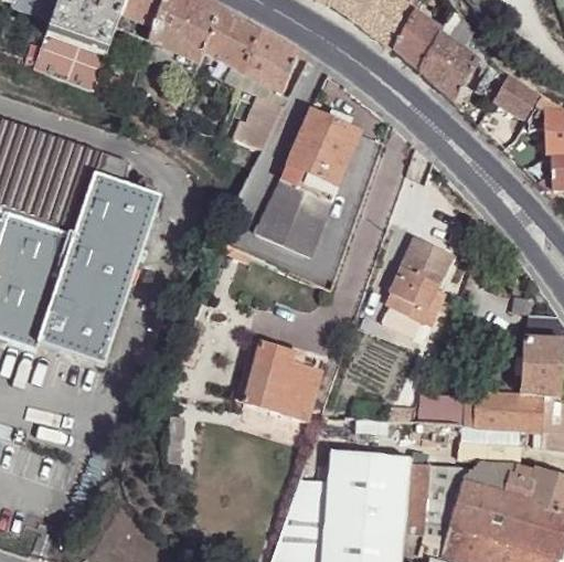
[(16,0),(52,12),(56,0),(16,0)]
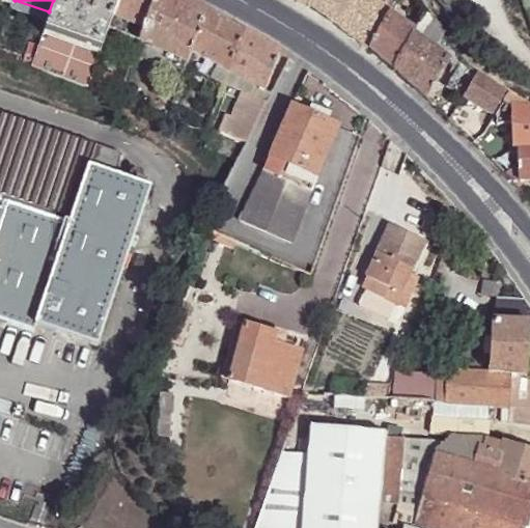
[(53,0),(49,11),(38,42),(31,64),(88,85),(109,24),(113,10),(117,0),(53,0)]
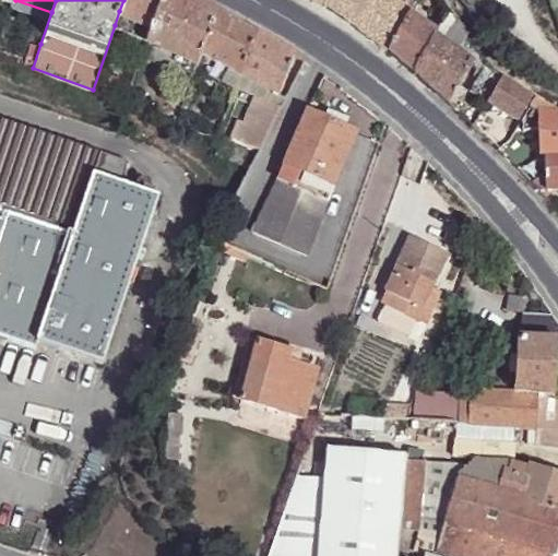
[(123,0),(119,11),(151,26),(159,0),(123,0)]
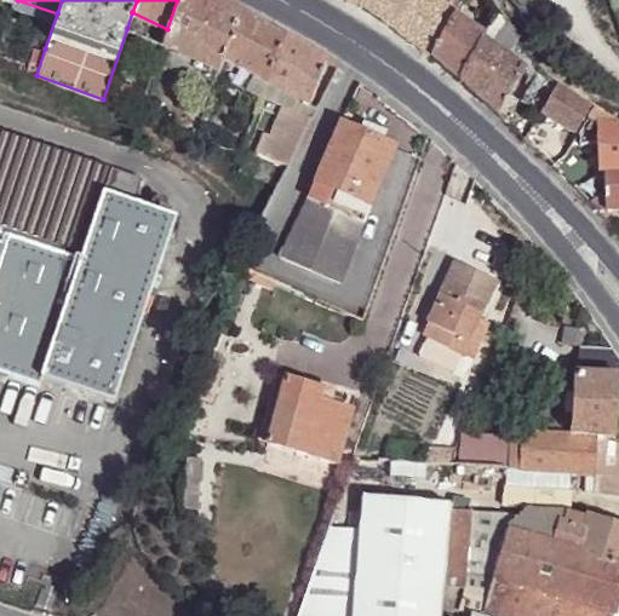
[(240,10),(219,0),(177,0),(167,29),(160,45),(217,70),(222,56),(240,10)]
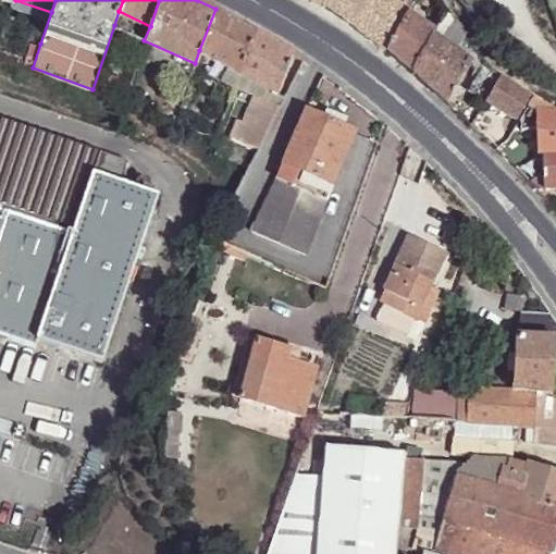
[(328,0),(325,4),(358,26),(371,0),(328,0)]
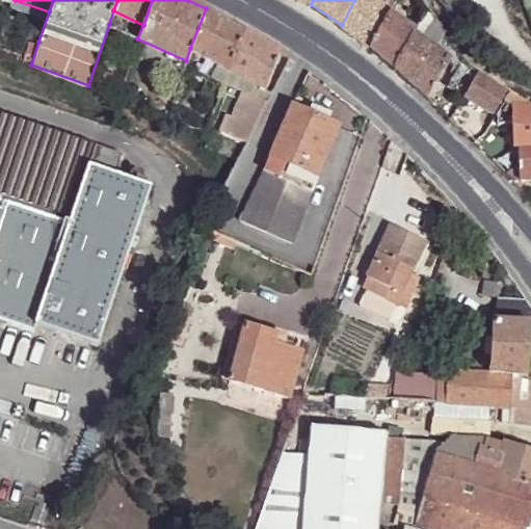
[(352,33),(371,47),(392,9),(388,6),(379,0),(354,0),(342,25),(352,33)]
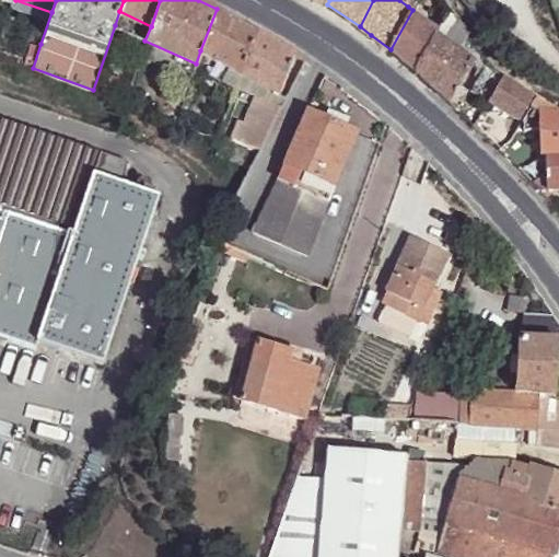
[(412,0),(408,7),(412,10),(417,0),(412,0)]
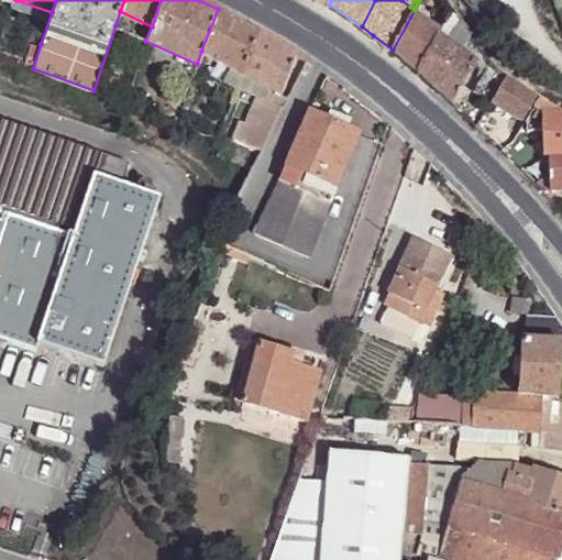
[(257,29),(218,9),(201,51),(241,70),(257,29)]
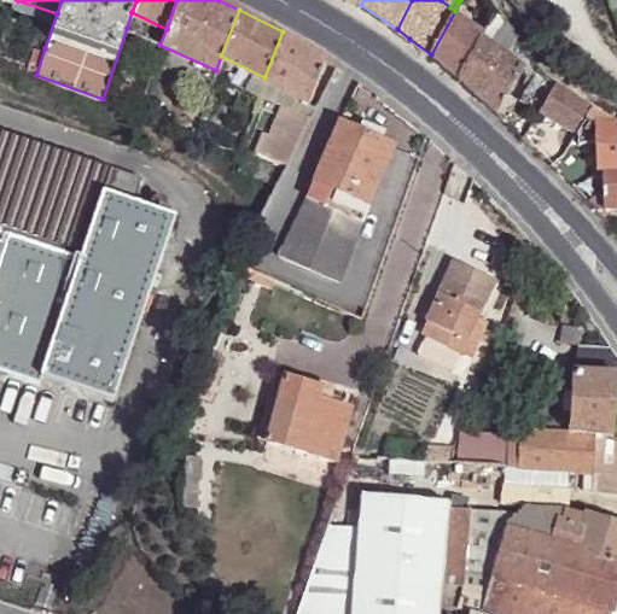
[(482,36),(514,59),(527,50),(496,10),(484,33),(482,36)]
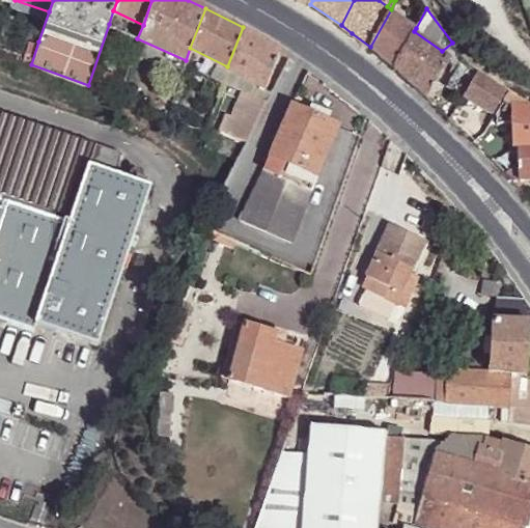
[(375,51),(394,66),(414,31),(416,28),(391,9),(370,47),(375,51)]
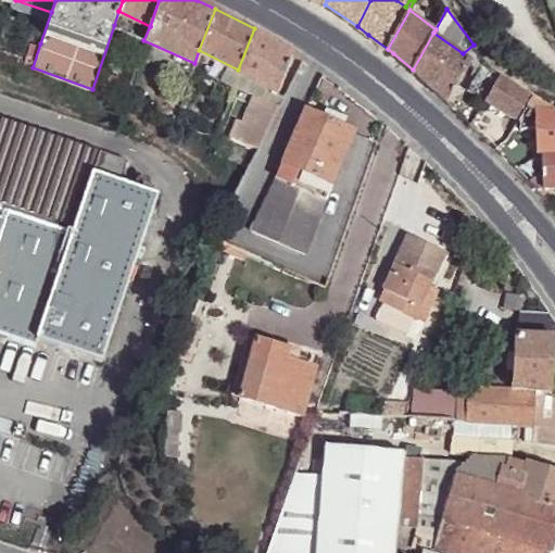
[(143,40),(150,26),(118,11),(114,25),(143,40)]
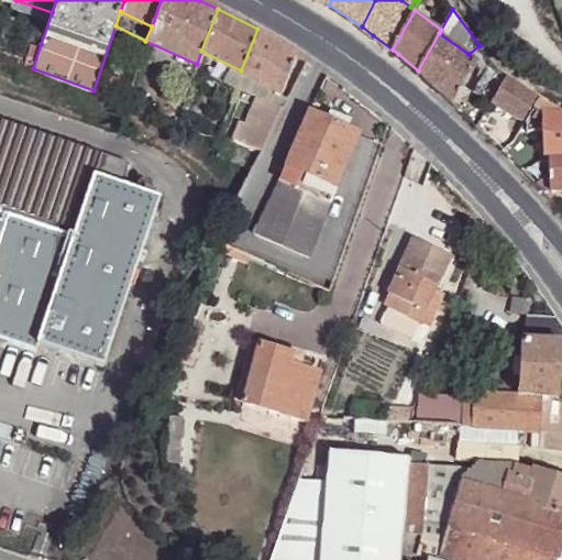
[(298,54),(257,29),(241,70),(270,87),(281,94),(298,54)]
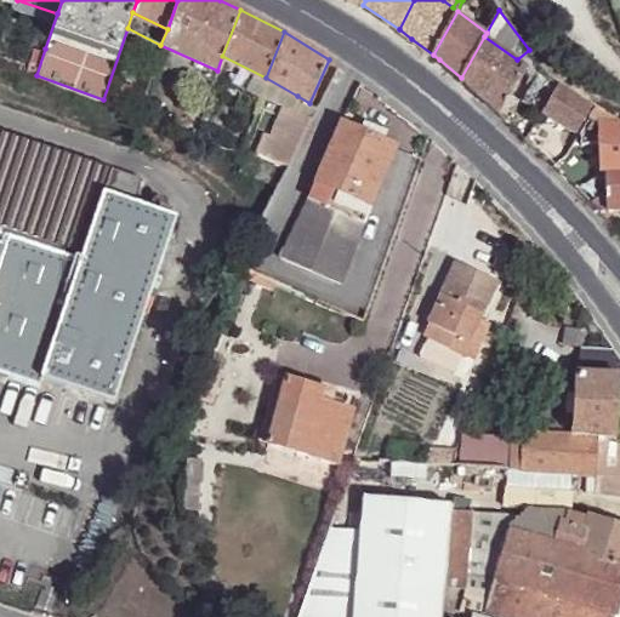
[(496,110),(501,113),(527,67),(517,60),(484,36),(461,78),(496,110)]
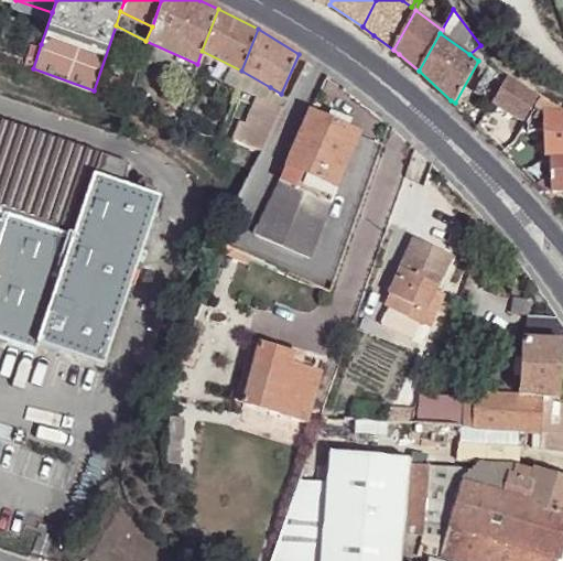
[(32,42),(24,65),(33,68),(41,44),(32,42)]
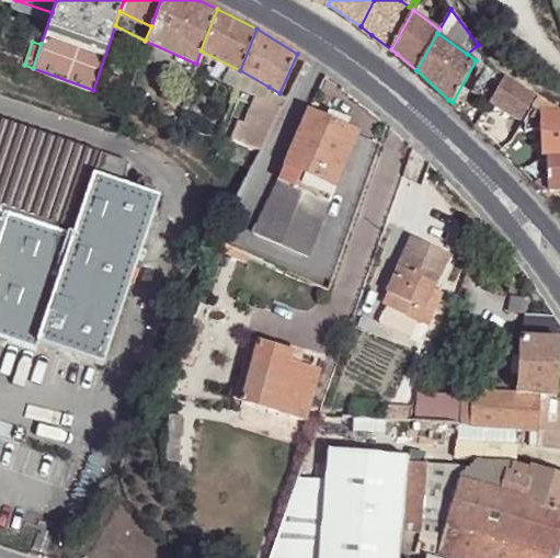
[(504,76),(491,60),(473,90),(490,100),(504,76)]
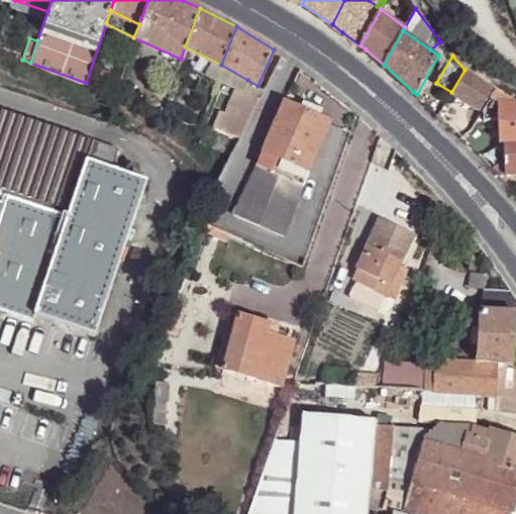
[(247,80),(221,65),(217,75),(235,87),(242,90),(247,80)]
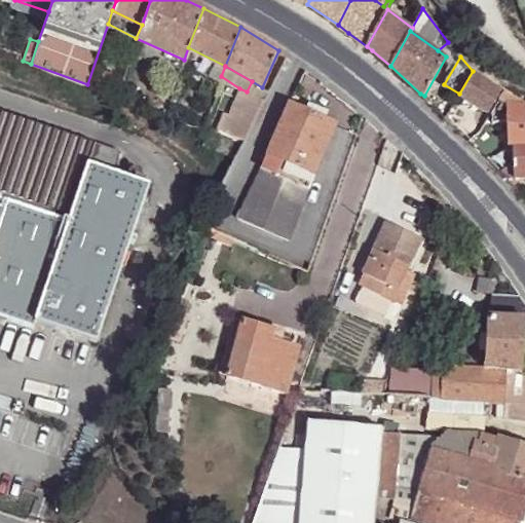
[(473,71),(459,94),(487,110),(500,88),(473,71)]
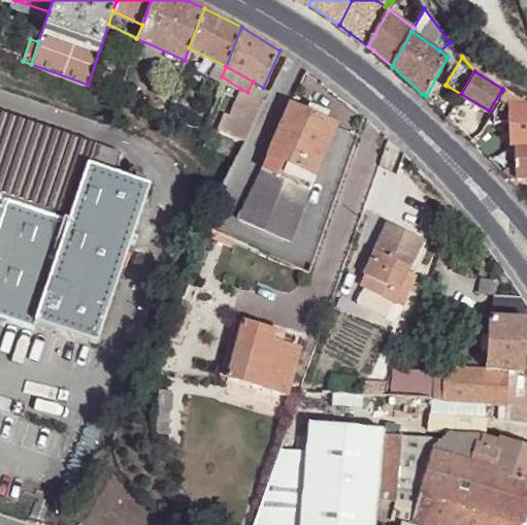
[(263,88),(253,81),(248,92),(263,100),(268,90),(263,88)]
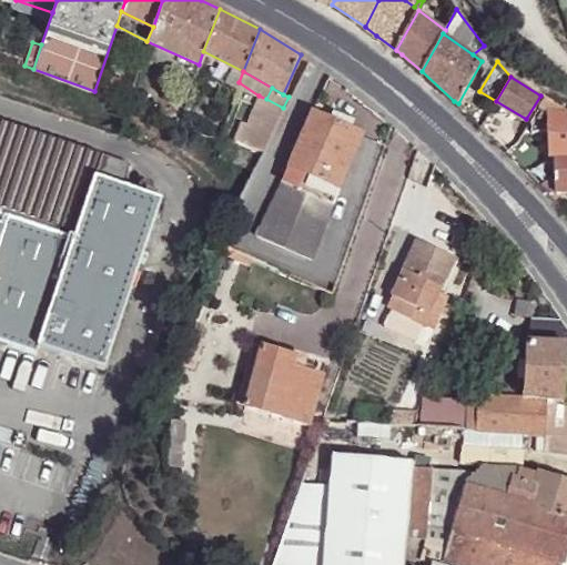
[(266,99),(259,96),(247,121),(240,119),(233,139),(261,151),(283,108),(266,99)]
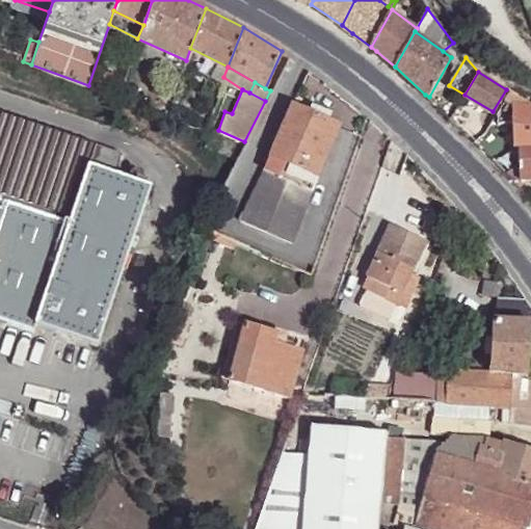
[(292,101),(327,115),(330,110),(311,102),(312,98),(295,91),(292,101)]
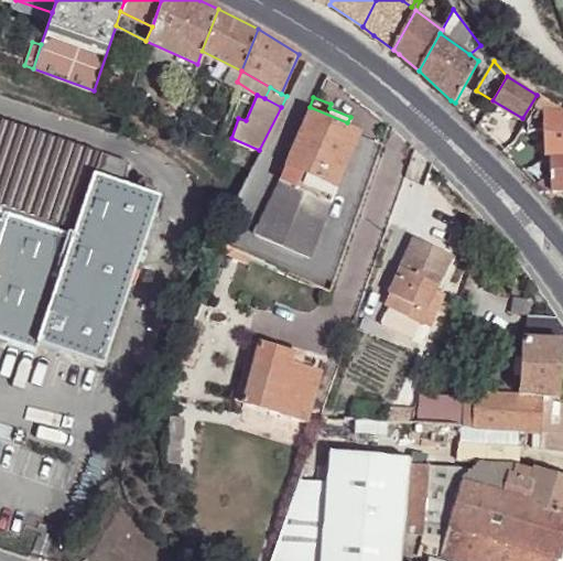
[(562,110),(540,97),(528,118),(529,127),(547,126),(548,151),(551,151),(562,150),(562,110)]
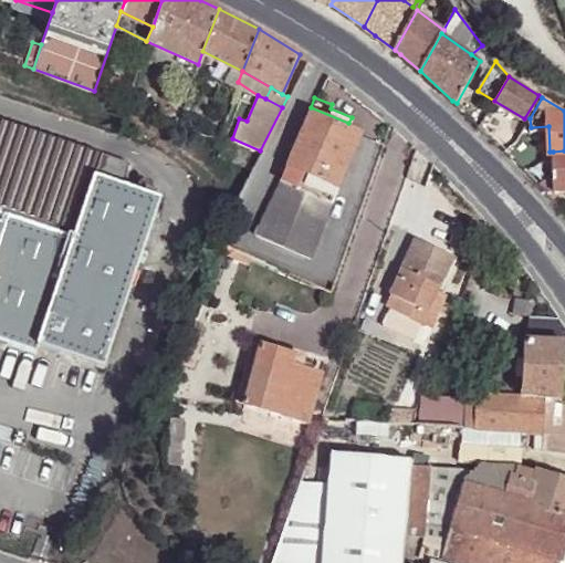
[(176,101),(169,117),(177,121),(184,103),(176,101)]
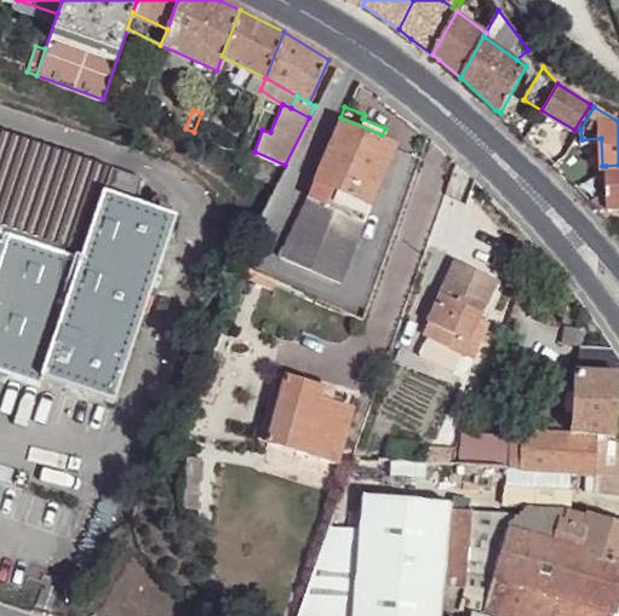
[(542,110),(539,115),(571,136),(574,130),(542,110)]
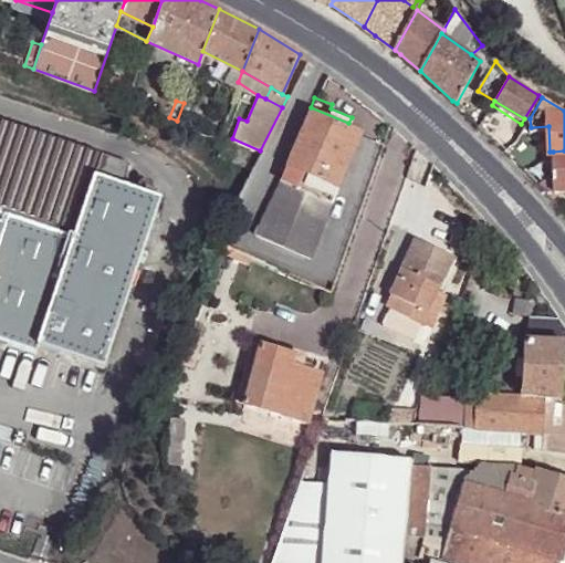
[(288,163),(337,185),(361,129),(348,123),(311,107),(288,163)]
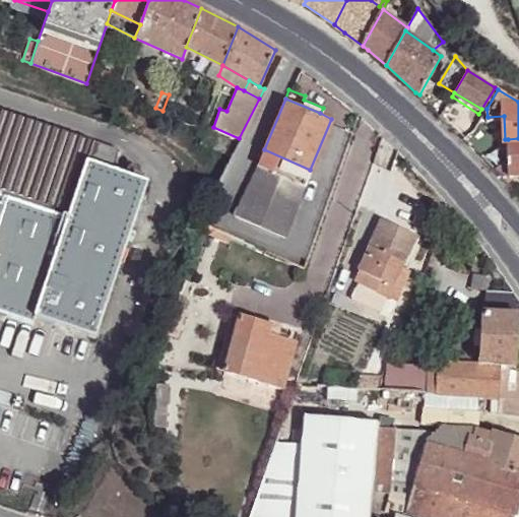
[(0,324),(23,334),(26,327),(84,351),(145,198),(111,184),(118,163),(0,117),(0,324)]
